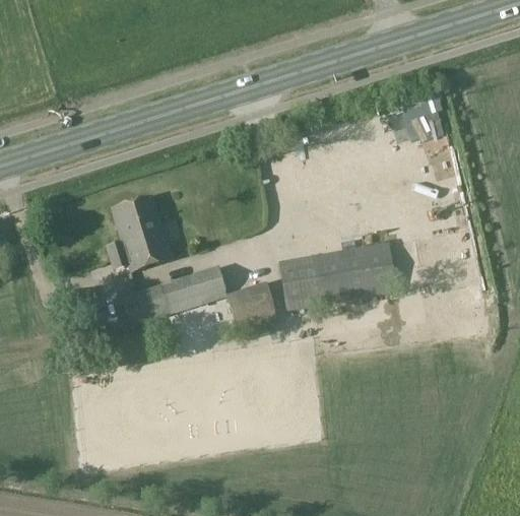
[(111,208),(121,240),(107,245),(114,269),(128,264),(130,269),(171,256),(151,195),(111,208)]
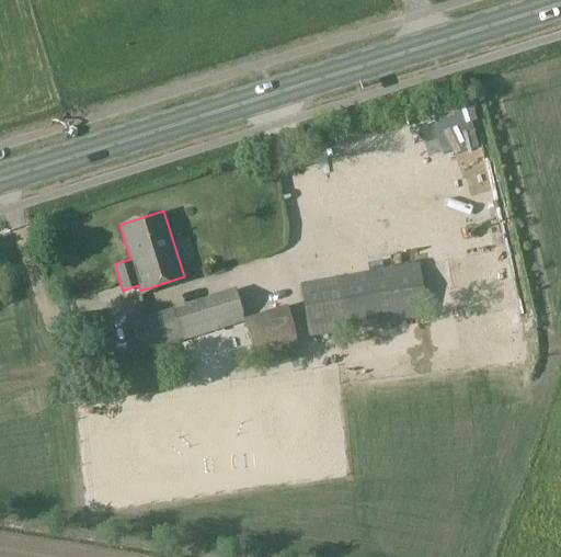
[(309,337),(342,331),(428,315),(419,260),(331,275),(299,282),(309,337)]
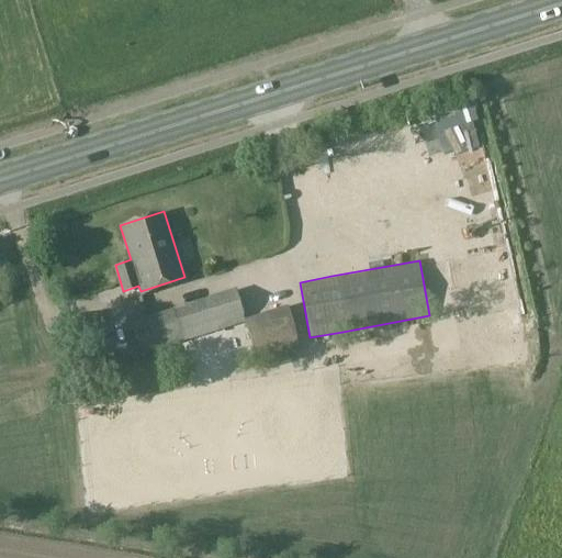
[(245,319),(244,316),(235,288),(125,322),(135,354),(245,319)]
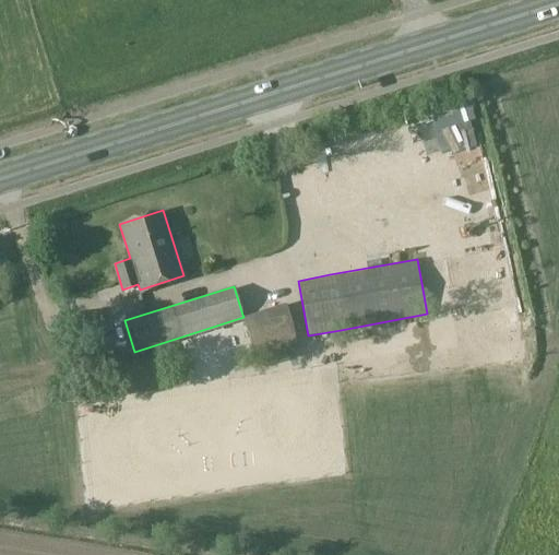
[(73,313),(80,343),(103,339),(97,308),(73,313)]
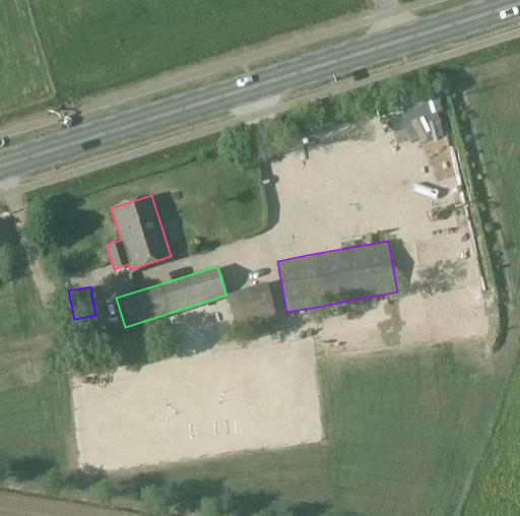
[(164,325),(166,340),(192,337),(191,321),(164,325)]
